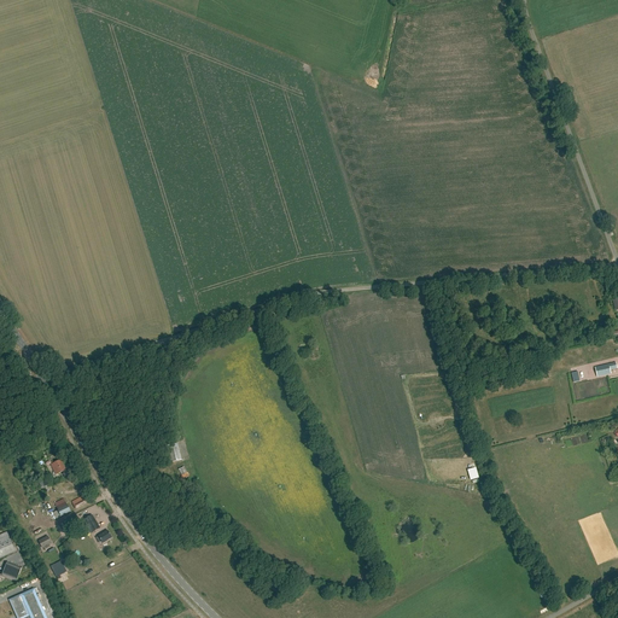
[(617,368),(616,363),(594,368),(596,377),(611,374),(610,371),(617,368)]
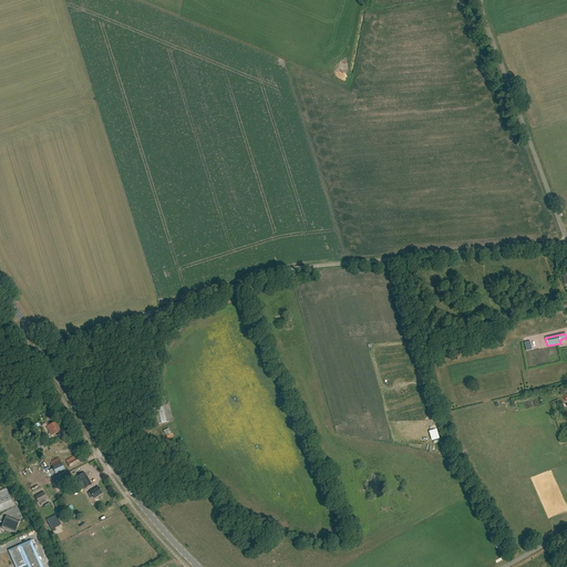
[(166,422),(163,408),(157,410),(157,412),(153,413),(156,425),(166,422)]
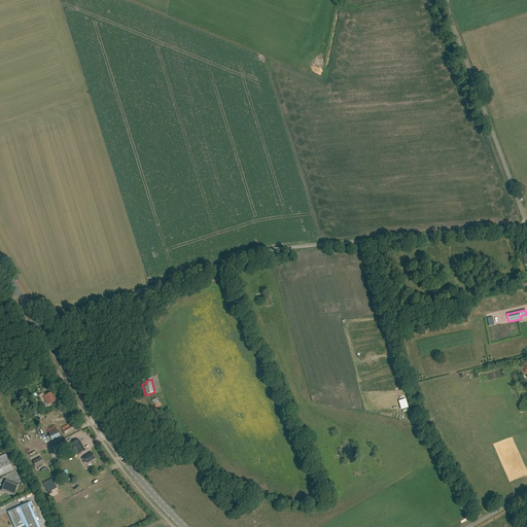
[(56,400),(51,392),(43,396),(47,405),(56,400)]
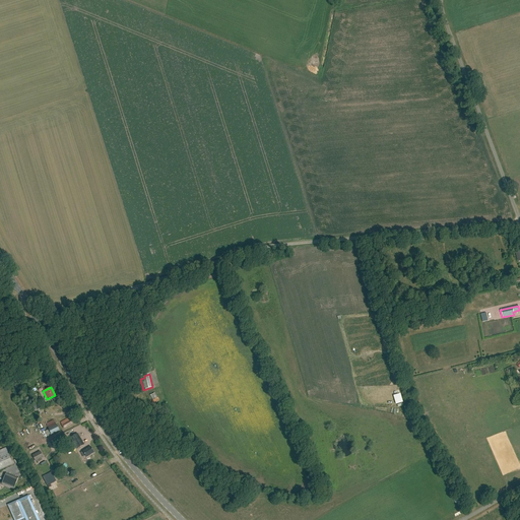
[(72,425),(69,418),(60,423),(63,429),(72,425)]
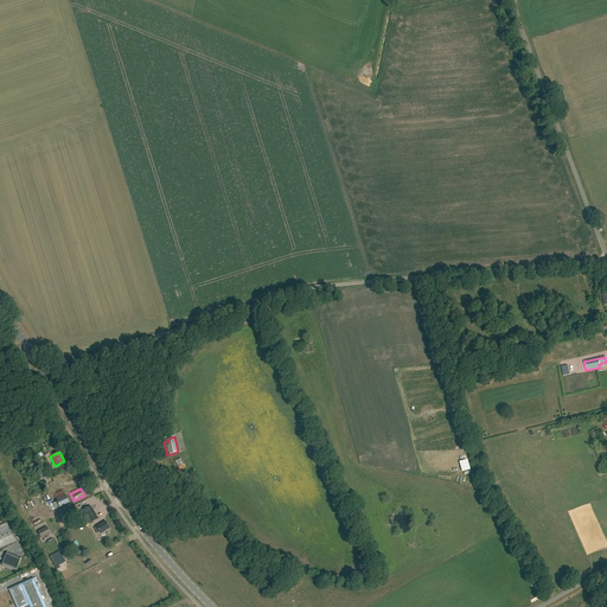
[(69,503),(64,490),(53,494),(57,502),(50,504),(53,510),(69,503)]
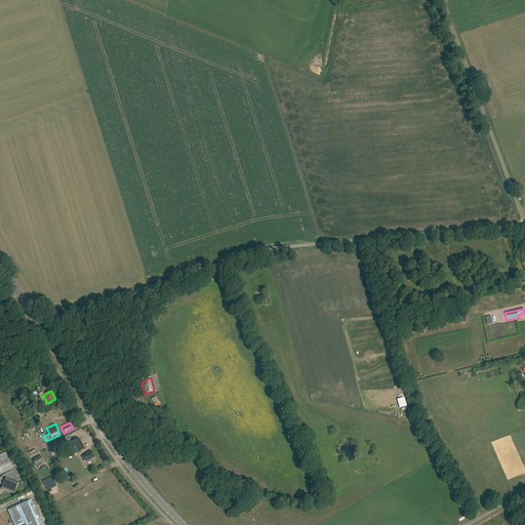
[(85,449),(78,437),(71,442),(78,453),(85,449)]
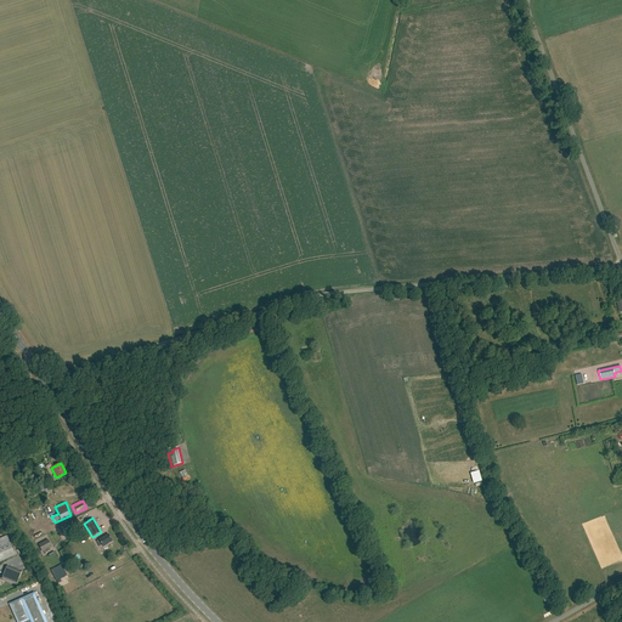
[(78,525),(74,519),(67,524),(71,530),(78,525)]
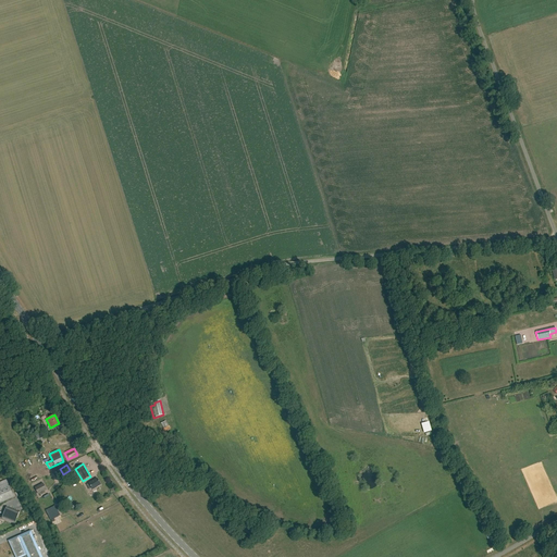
[(100,485),(97,479),(88,483),(88,484),(86,485),(89,490),(91,489),(93,490),(100,485)]
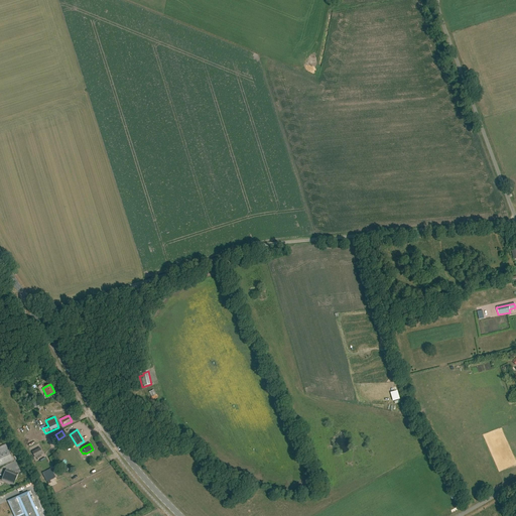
[(0,466),(13,461),(6,444),(0,446),(0,466)]
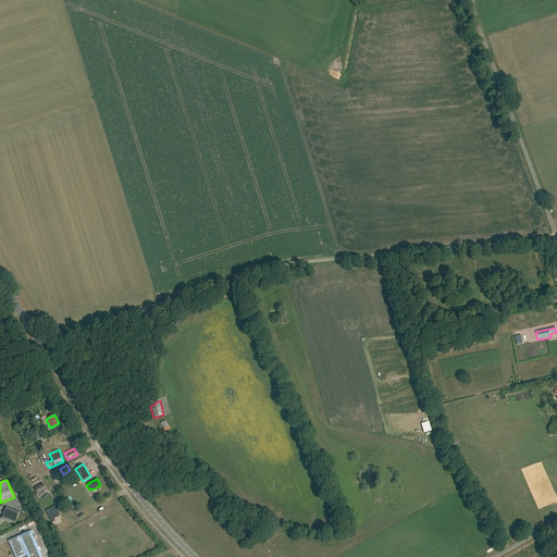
[(46,491),(41,483),(33,487),(37,495),(39,493),(40,495),(44,493),(44,492),(46,491)]
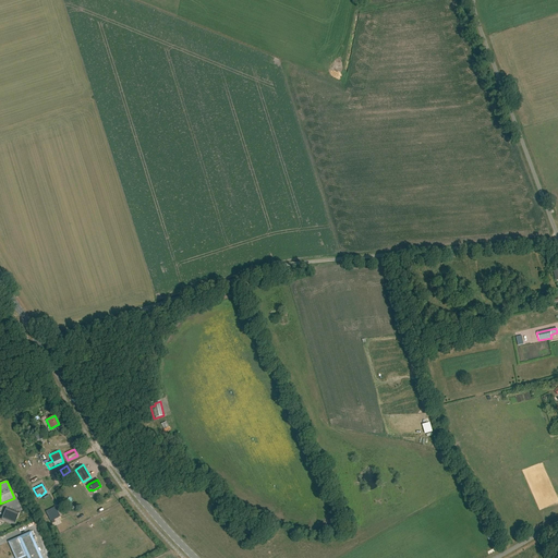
[(20,512),(7,507),(1,519),(0,518),(0,519),(1,520),(14,525),(20,512)]
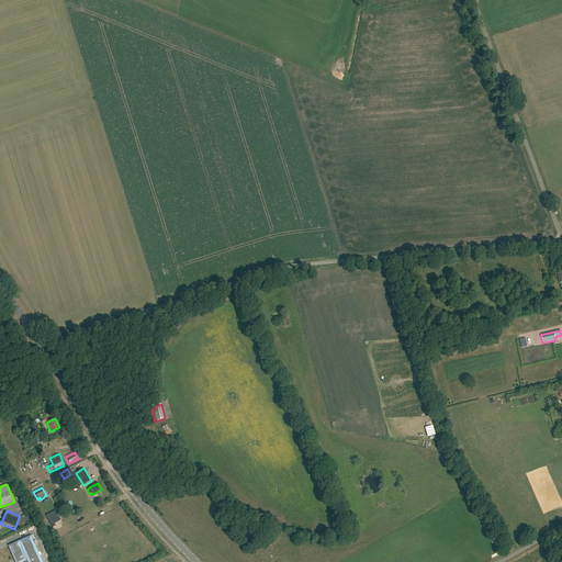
[(58,519),(54,510),(45,515),(49,524),(58,519)]
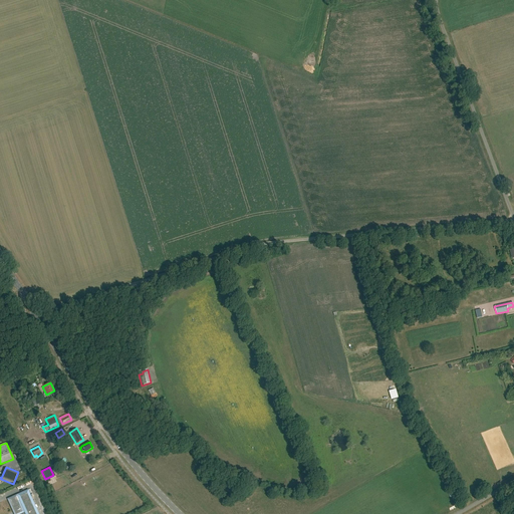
[(38,513),(28,490),(7,499),(13,513),(38,513)]
